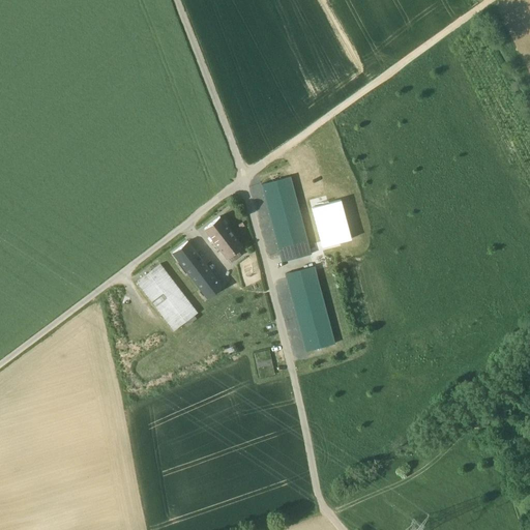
[(281,258),(310,249),(291,177),(261,184),(281,258)]
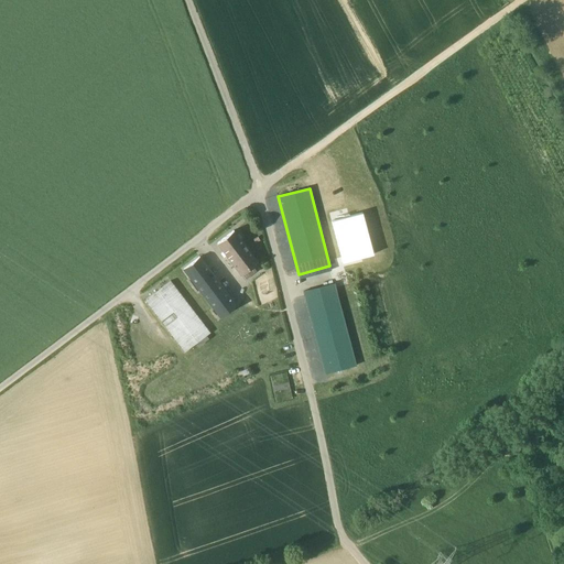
[(361,213),(331,220),(342,262),(372,255),(361,213)]
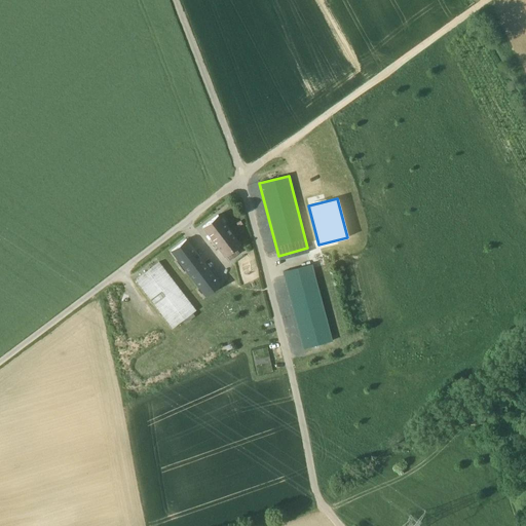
[(218,215),(202,227),(224,256),(225,256),(235,248),(239,245),(218,215)]
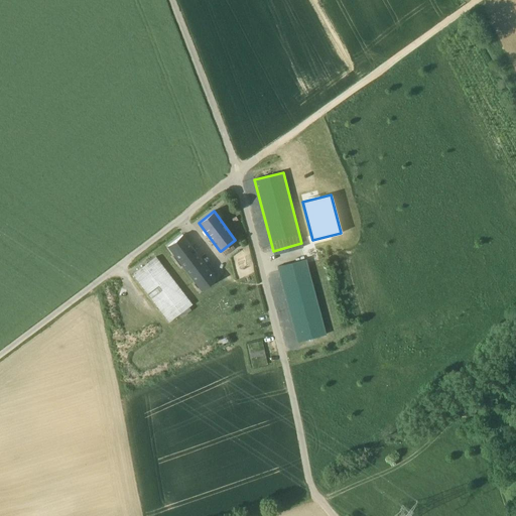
[(216,278),(182,235),(167,246),(201,290),(216,278)]
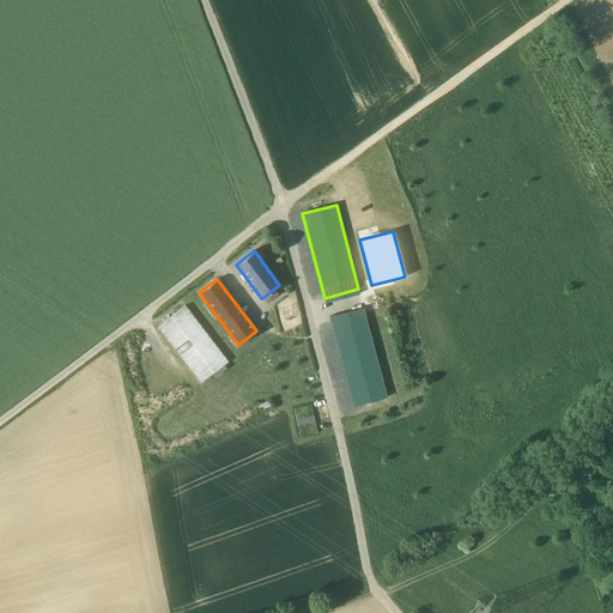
[(274,289),(262,298),(267,303),(278,295),(274,289)]
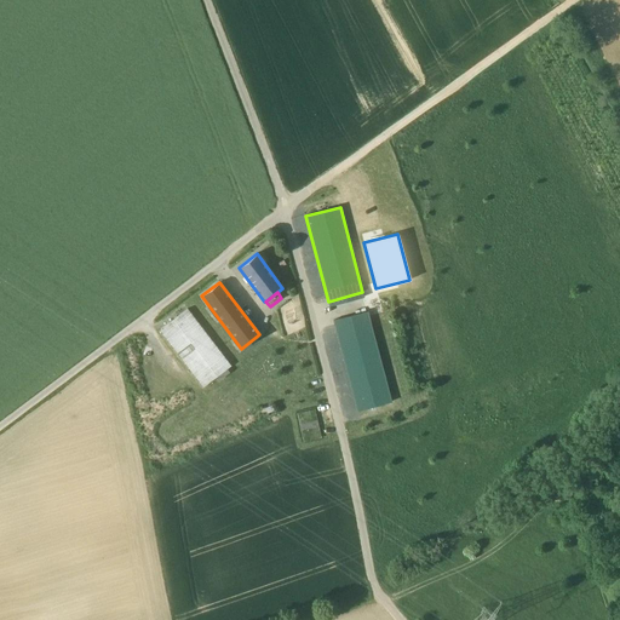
[(230,366),(187,308),(159,329),(202,388),(230,366)]
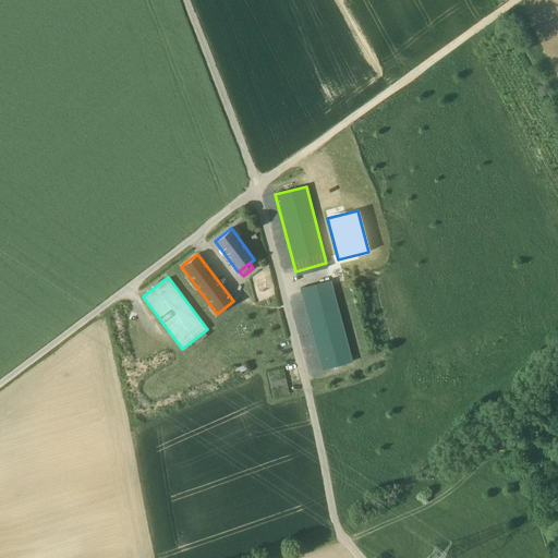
[(352,362),(331,284),(301,292),(322,370),(352,362)]
